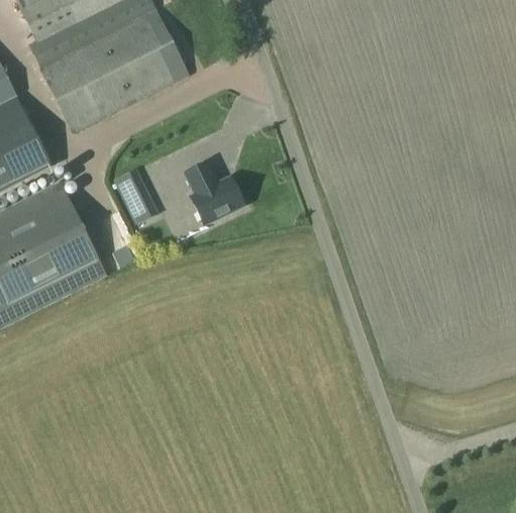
[(16,0),(37,42),(30,46),(74,134),(191,75),(159,10),(152,0),(16,0)]
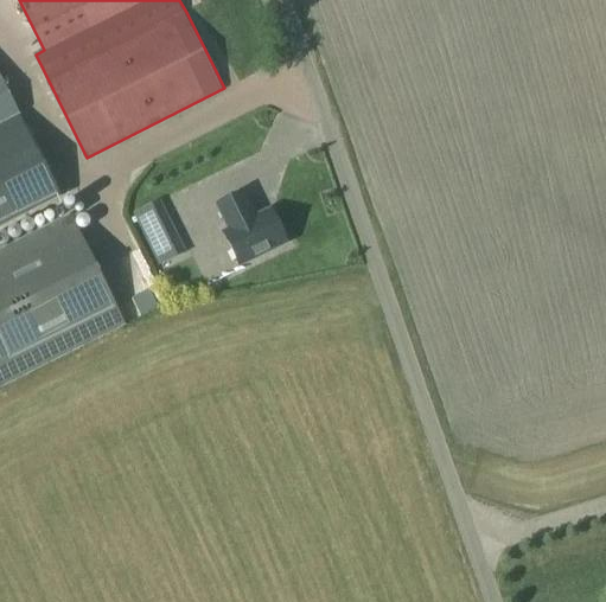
[(0,119),(19,109),(0,71),(0,119)]
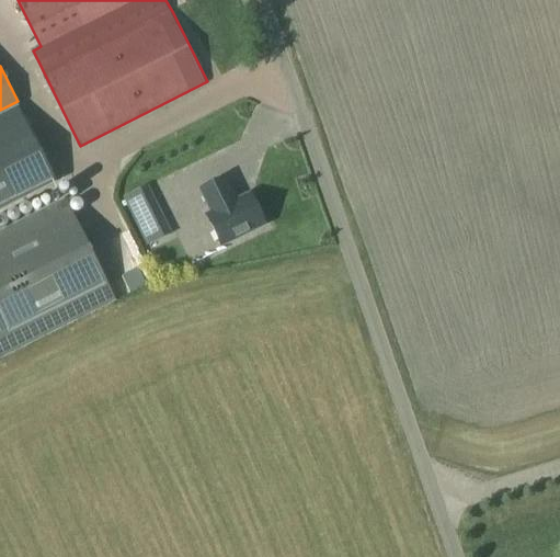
[(0,191),(49,166),(18,101),(0,110),(0,191)]
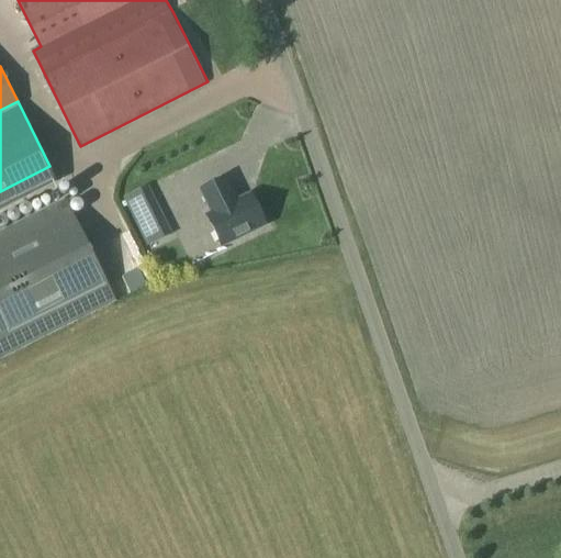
[(222,244),(265,222),(250,192),(236,200),(224,176),(201,188),(212,211),(206,214),(222,244)]
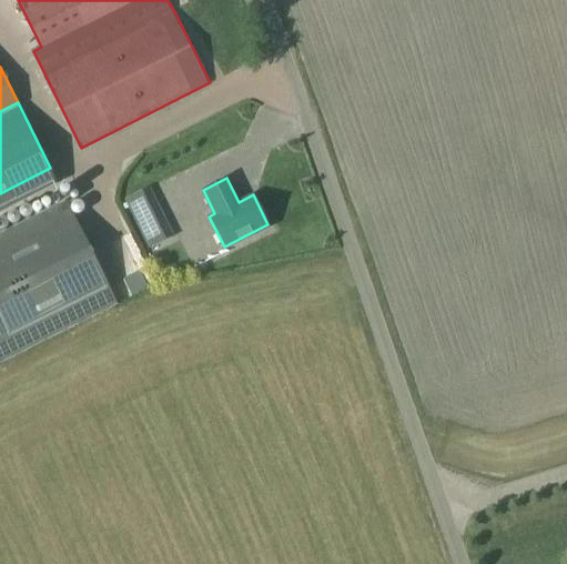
[(0,360),(117,302),(66,200),(0,232),(0,360)]
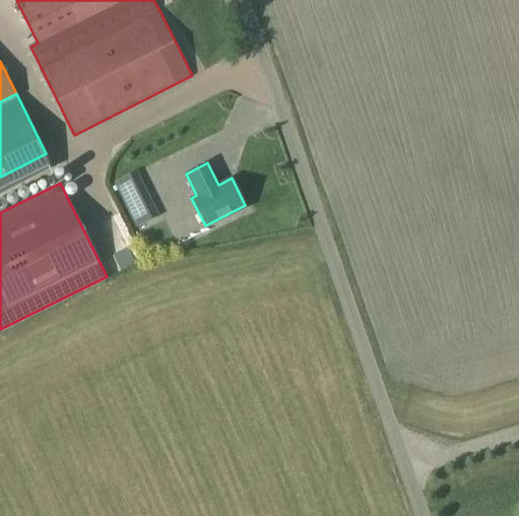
[(119,196),(128,214),(151,203),(142,184),(119,196)]
